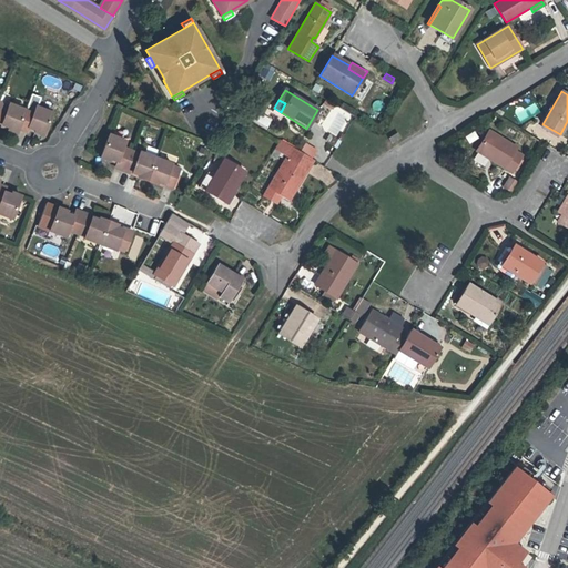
[(327,113),(320,128),(337,137),(348,114),(324,101),(320,109),(327,113)]
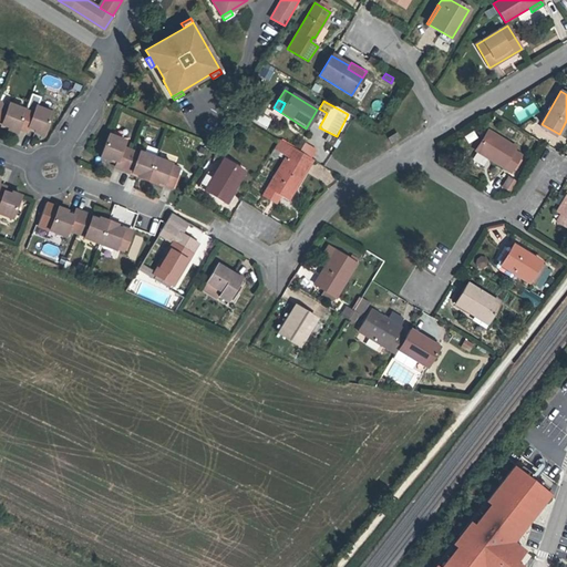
[(19,129),(27,110),(10,103),(8,109),(3,106),(0,107),(0,122),(9,126),(9,129),(18,132),(19,129)]
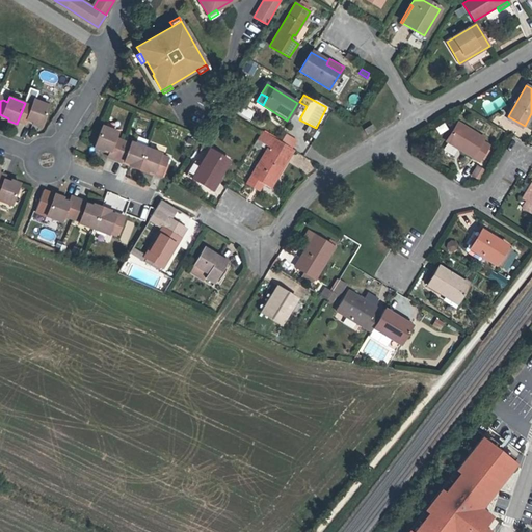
[(32,105),(25,103),(18,121),(26,124),(28,120),(33,122),(33,123),(42,127),(50,105),(34,99),(32,105)]
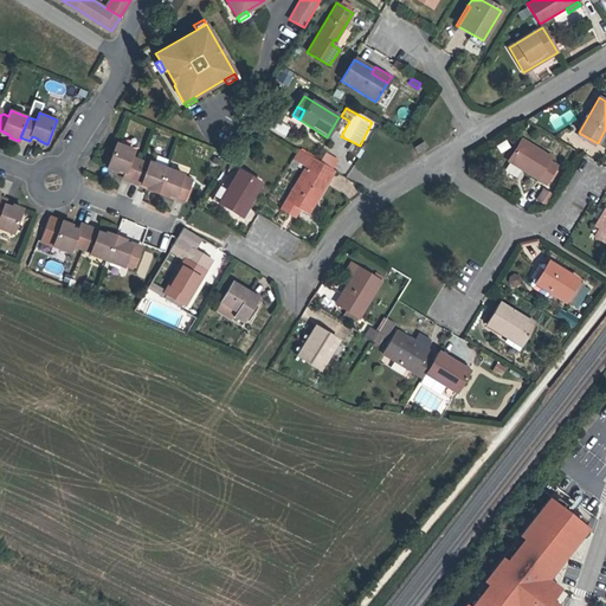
[(270,131),(285,136),(289,126),(274,121),(270,131)]
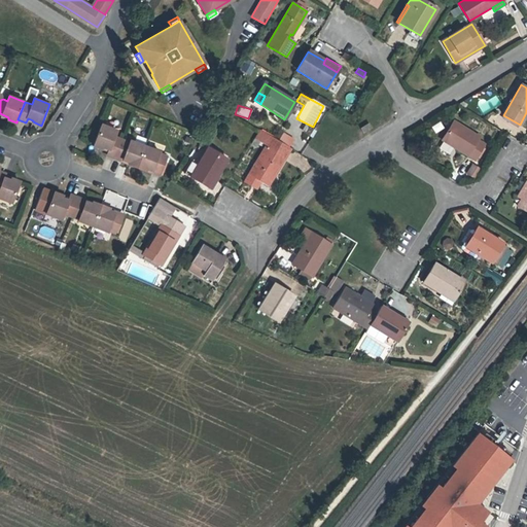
[(477,140),(479,137),(453,121),(443,139),(475,159),(484,144),(477,140)]
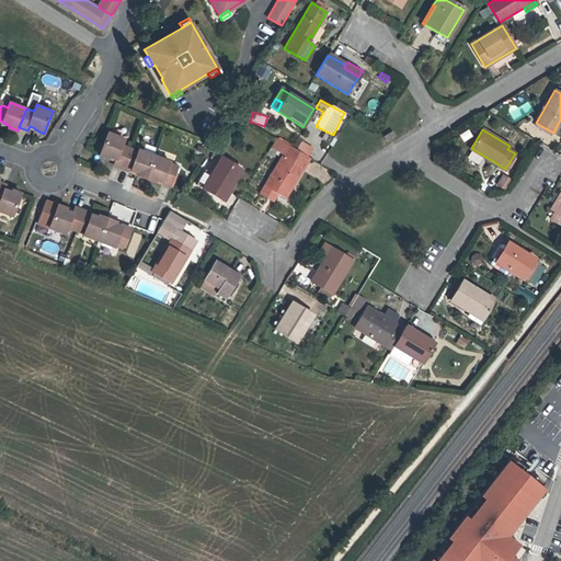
[(386,141),(395,136),(391,132),(384,137),(386,141)]
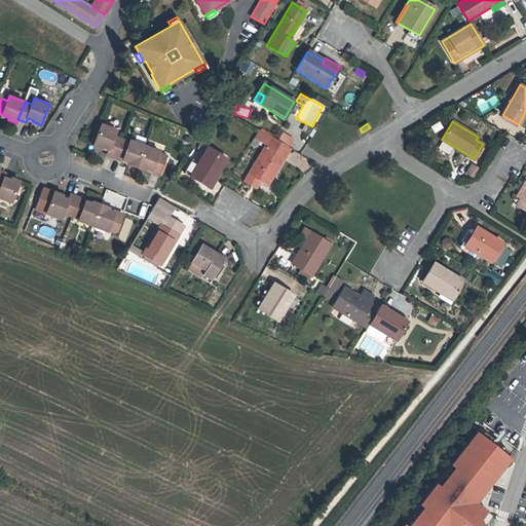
[(115,156),(122,138),(115,135),(117,129),(103,124),(95,145),(103,149),(104,147),(109,149),(108,153),(115,156)]
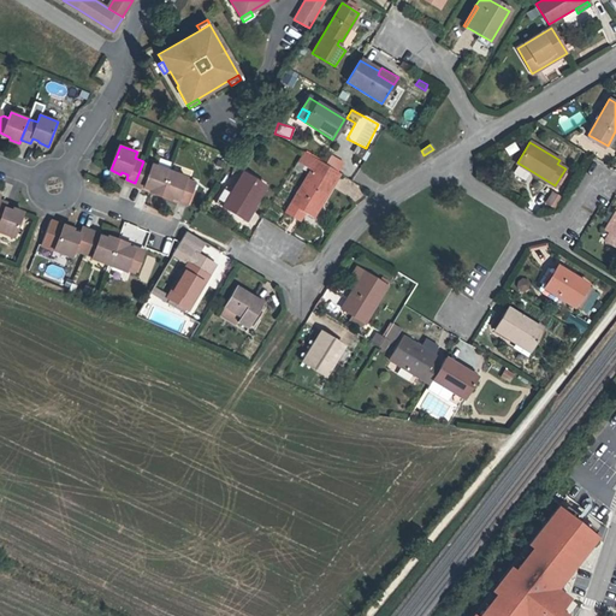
[(311,171),(290,203),(304,213),(312,218),(339,173),(303,152),(300,157),(297,163),(311,171)]
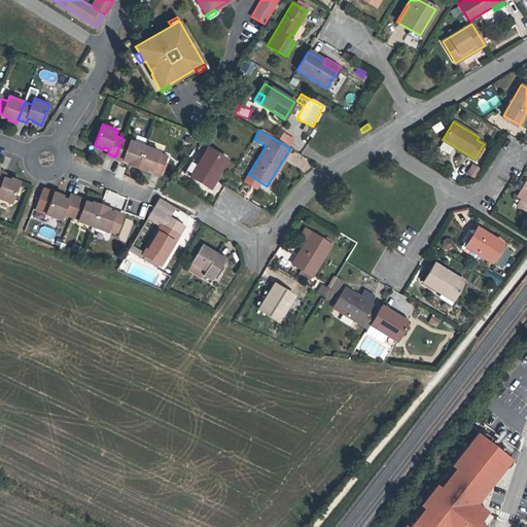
[(137,167),(145,145),(131,139),(130,141),(123,138),(115,156),(130,162),(129,164),(137,167)]
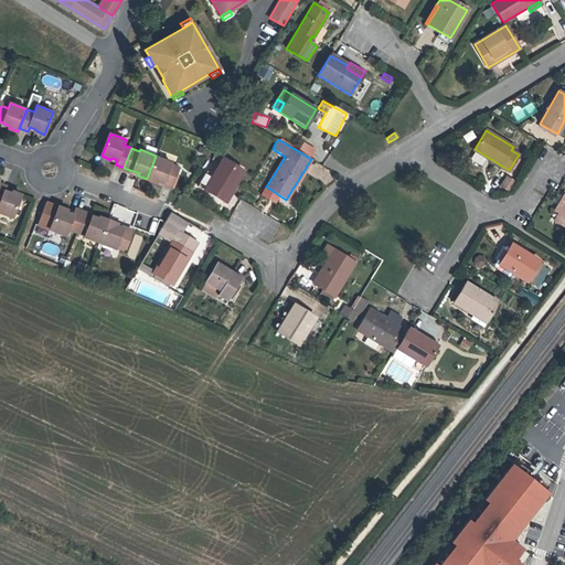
[(172,162),(156,156),(147,179),(157,183),(158,180),(172,185),(180,167),(172,163),(172,162)]
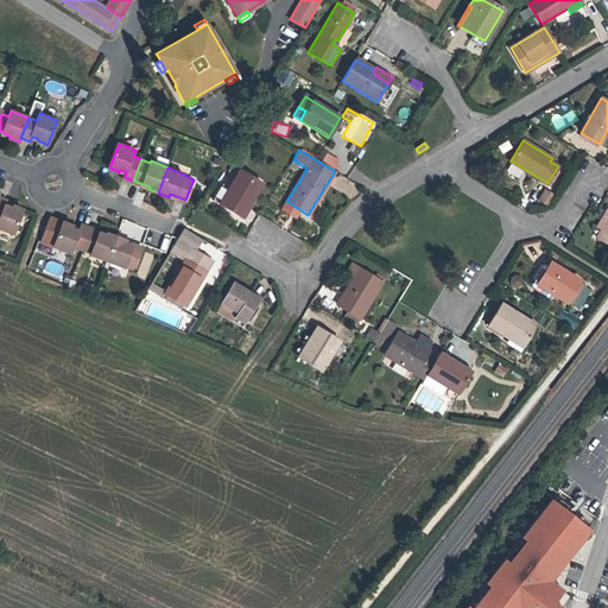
[(241,216),(248,203),(261,183),(239,170),(234,179),(219,204),(240,216),(241,216)]
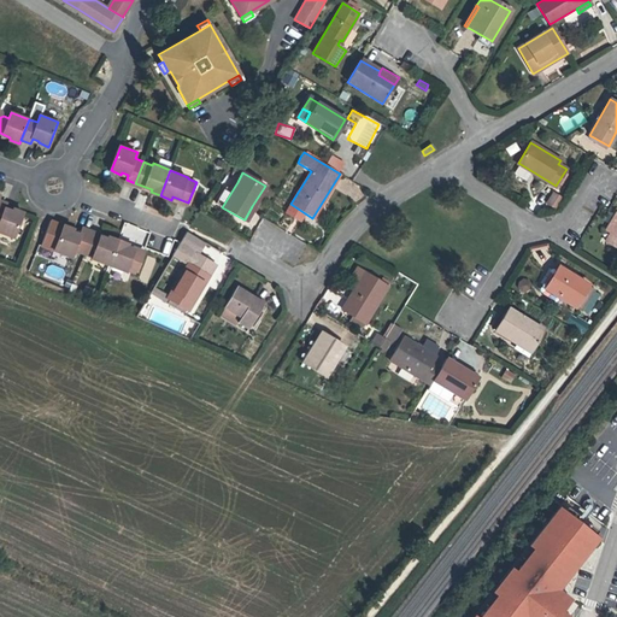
[(215,203),(222,207),(238,182),(233,180),(228,188),(225,186),(215,203)]
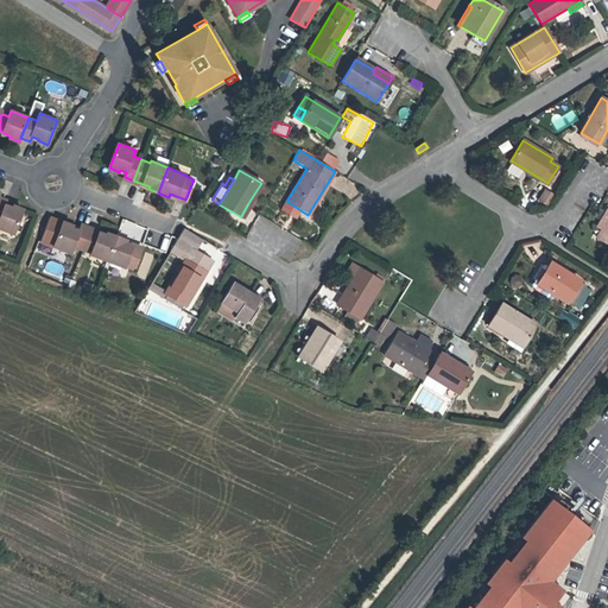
[(548,207),(555,194),(544,188),(537,201),(548,207)]
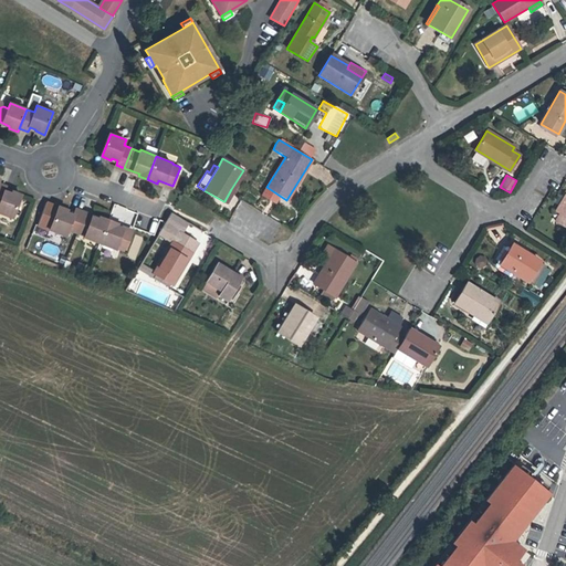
[(7,186),(0,182),(0,212),(13,218),(22,195),(12,191),(11,192),(6,190),(7,186)]
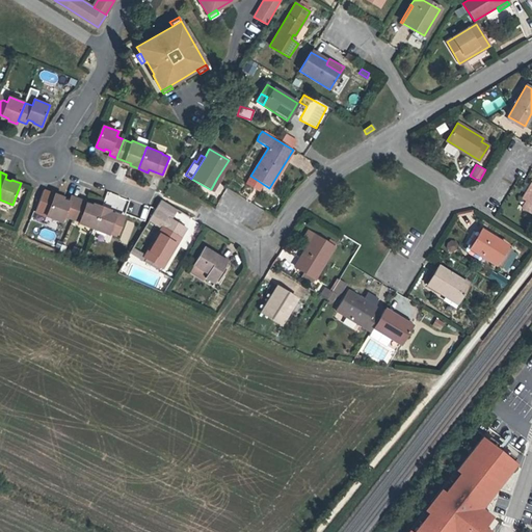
[(258,191),(263,184),(250,176),(249,175),(244,183),(258,191)]
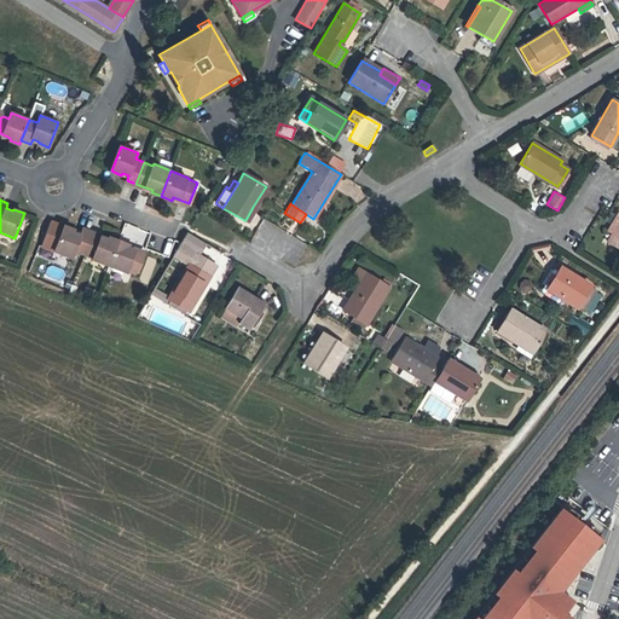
[(256,208),(253,207),(246,220),(248,221),(256,208)]
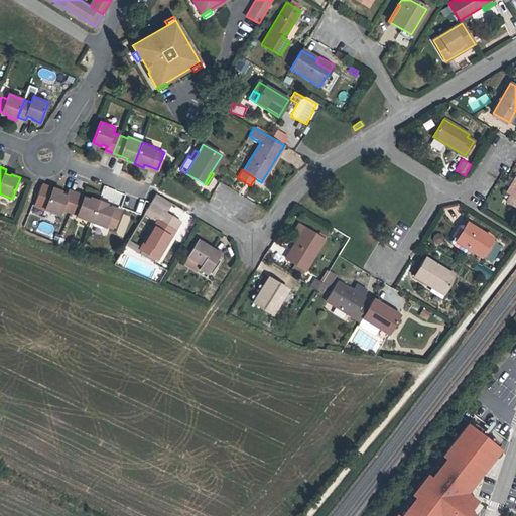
[(506,192),(511,195),(515,185),(515,177),(506,192)]
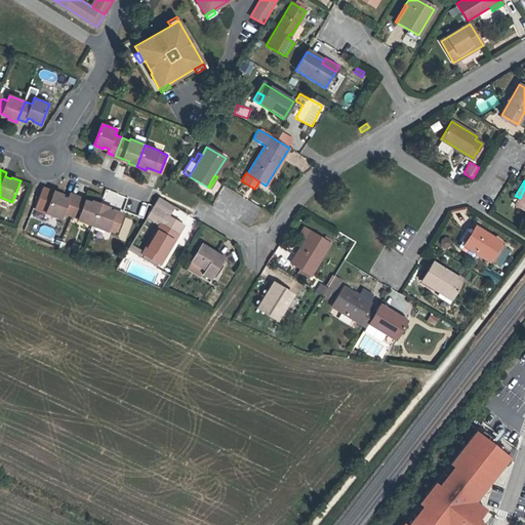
[(524,210),(524,189),(520,198),(516,205),(524,210)]
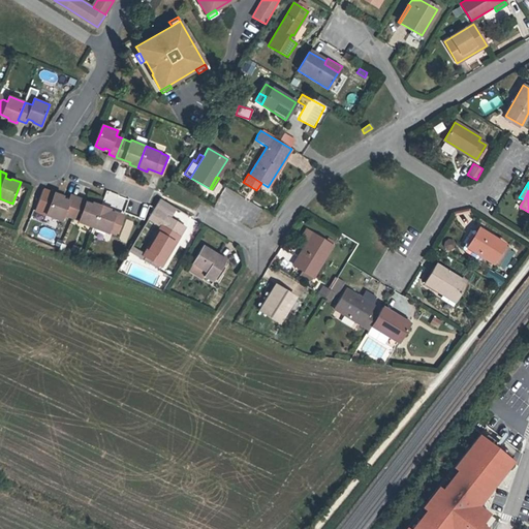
[(64,214),(71,217),(79,198),(71,195),(69,199),(63,197),(63,196),(55,192),(47,214),(62,220),(64,214)]
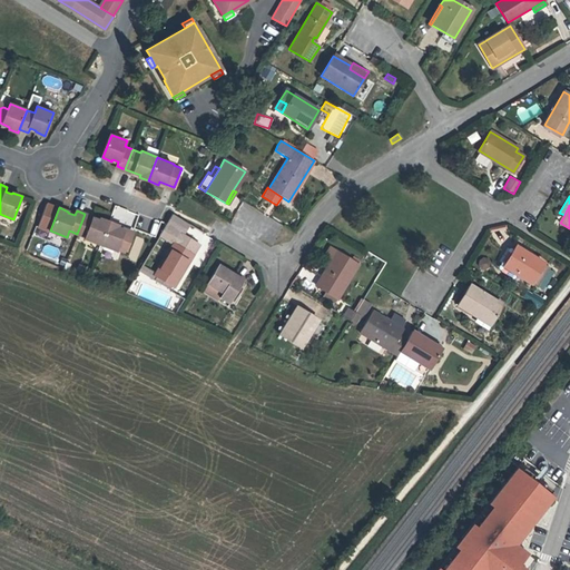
[(85,238),(100,244),(109,220),(100,217),(100,219),(85,214),(77,234),(85,237),(85,238)]
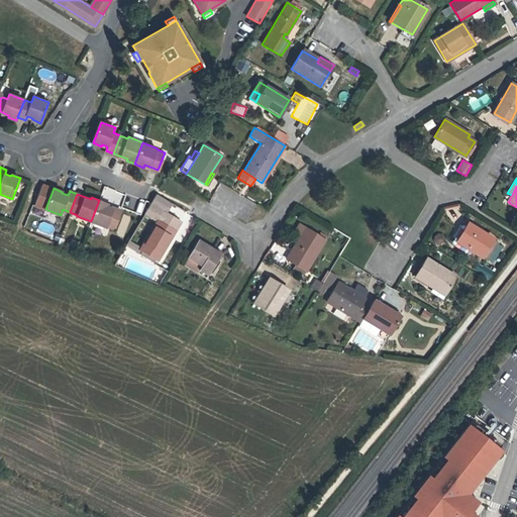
[(139,249),(157,260),(180,222),(165,213),(171,203),(157,194),(144,213),(157,221),(139,249)]
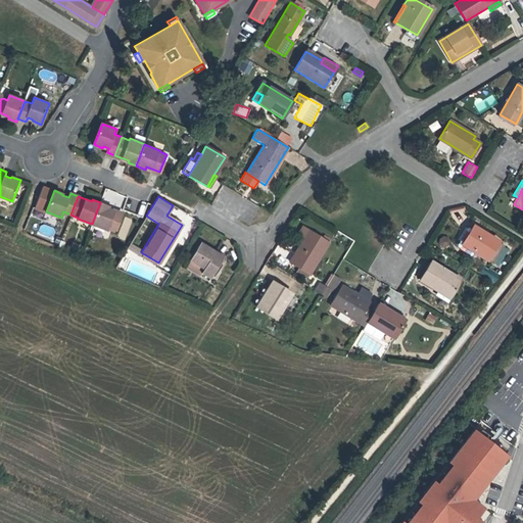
[(109,206),(100,202),(92,224),(107,230),(108,229),(115,232),(123,214),(108,208),(109,206)]
